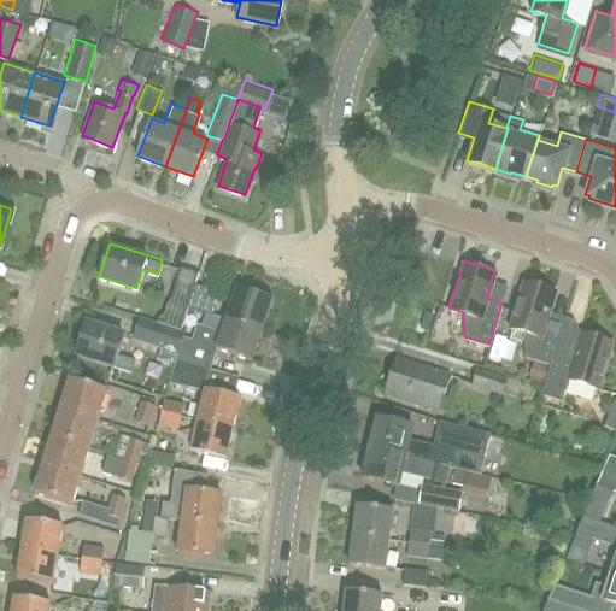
[(139,315),(183,329),(183,328),(181,327),(198,269),(179,264),(169,295),(165,300),(163,310),(159,312),(157,313),(156,319),(139,313),(139,315)]
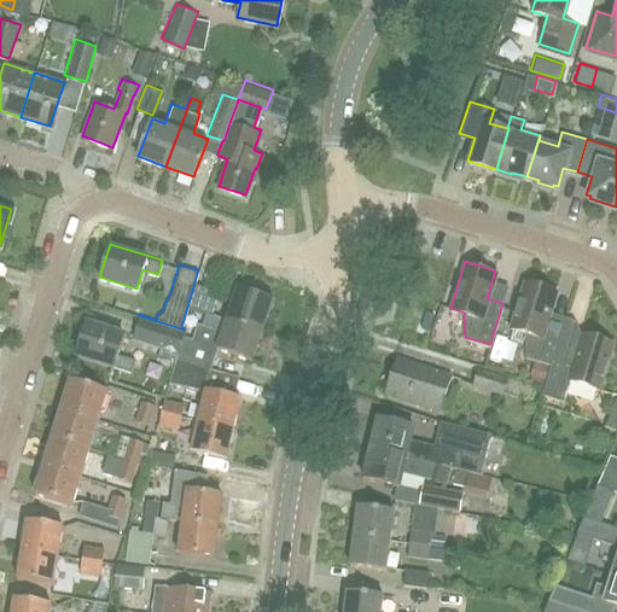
[(549,362),(556,343),(563,322),(547,318),(556,289),(547,286),(534,281),(534,283),(524,280),(511,326),(512,327),(510,337),(522,341),(523,334),(525,355),(549,362)]
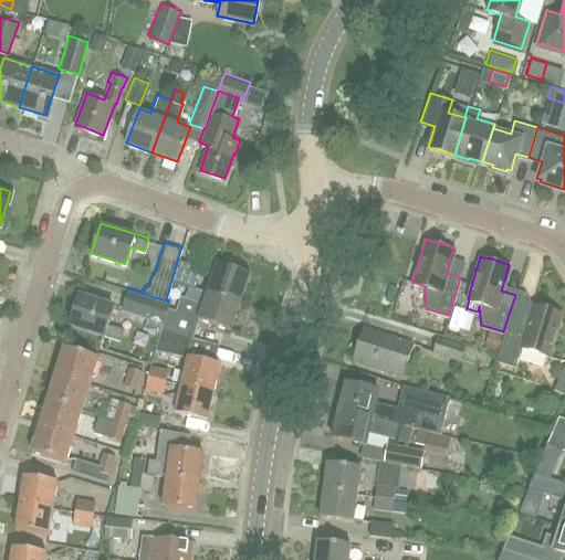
[(202,288),(239,300),(249,270),(218,260),(212,278),(207,276),(202,288)]
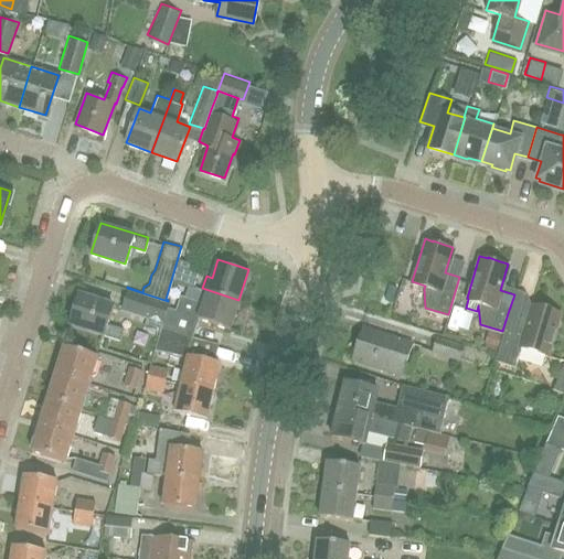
[(192,285),(197,270),(180,265),(176,279),(192,285)]
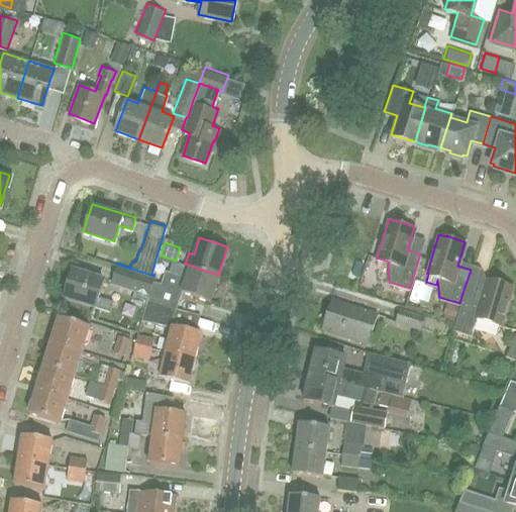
[(152,279),(153,276),(116,264),(110,283),(134,290),(132,297),(145,302),(146,299),(147,297),(152,279)]
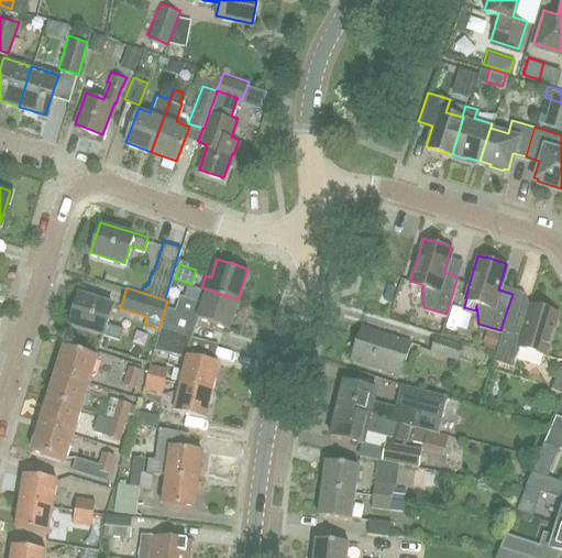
[(229,326),(238,299),(201,287),(198,298),(179,293),(175,306),(166,304),(161,324),(193,332),(198,315),(229,326)]
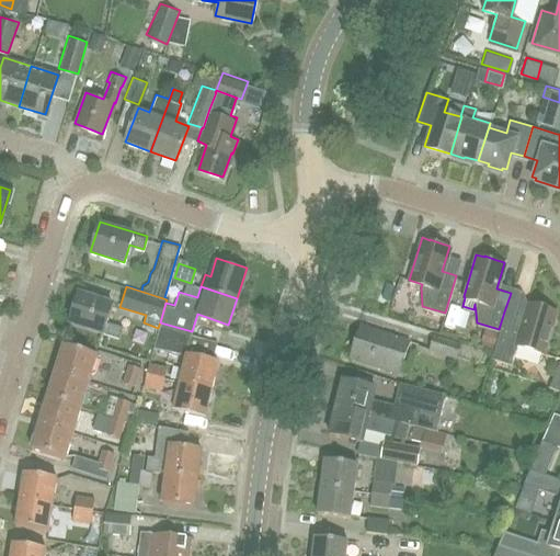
[(118,336),(123,325),(106,319),(112,302),(78,291),(69,320),(118,336)]
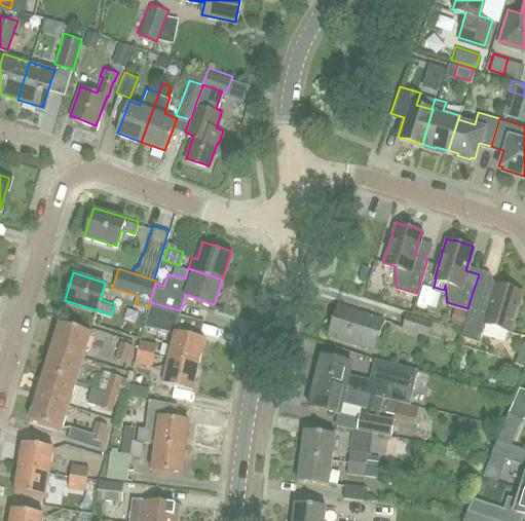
[(473,292),(467,308),(460,334),(479,340),(484,322),(509,330),(521,290),(514,288),(514,287),(502,284),(495,282),(490,297),(473,292)]
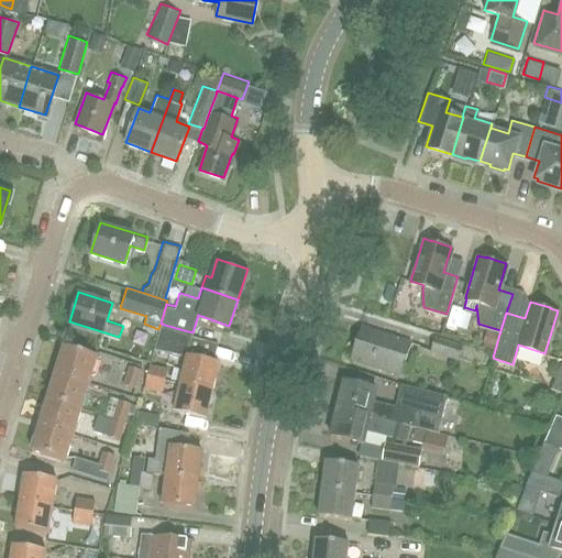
[(398,373),(410,339),(361,323),(350,357),(398,373)]
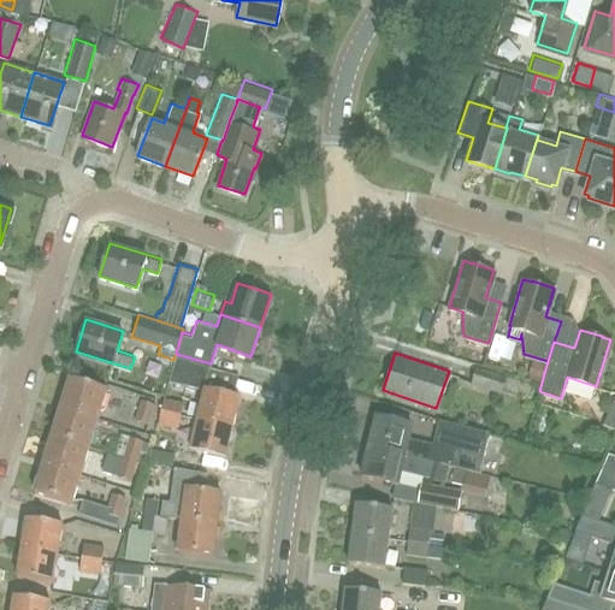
[(205,385),(211,363),(176,354),(175,356),(167,380),(205,389),(206,386),(205,385)]
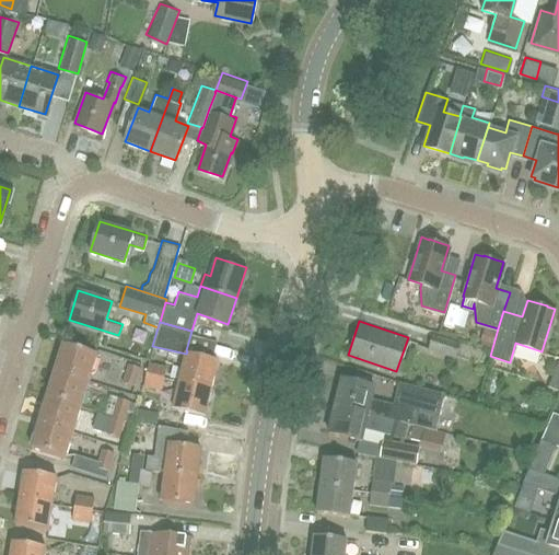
[(455,357),(458,345),(459,340),(432,332),(427,347),(455,357)]
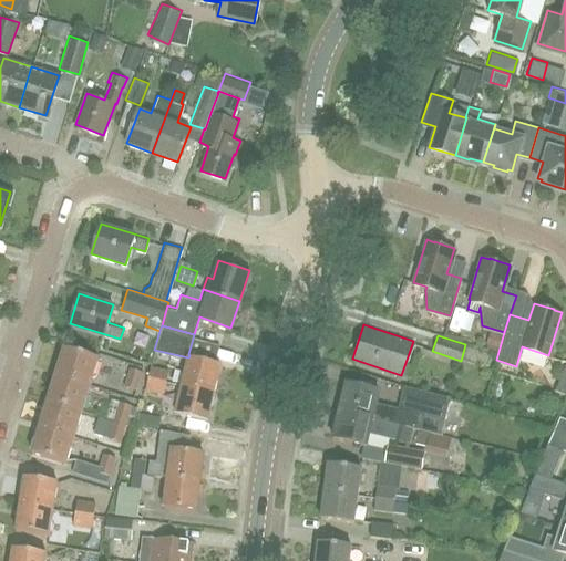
[(55,371),(90,382),(99,355),(63,344),(55,371)]
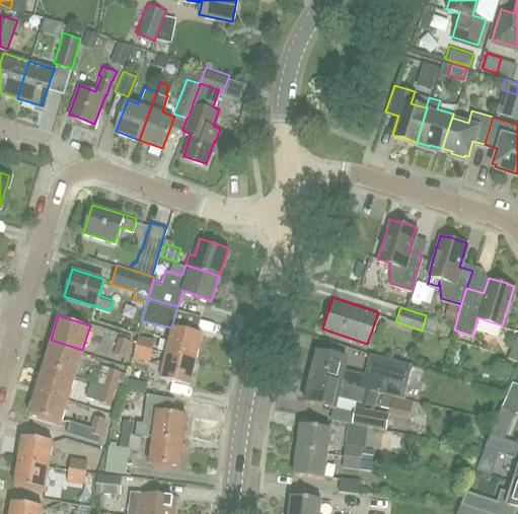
[(172,327),(167,351),(189,356),(196,357),(202,332),(195,331),(173,325),(172,327)]
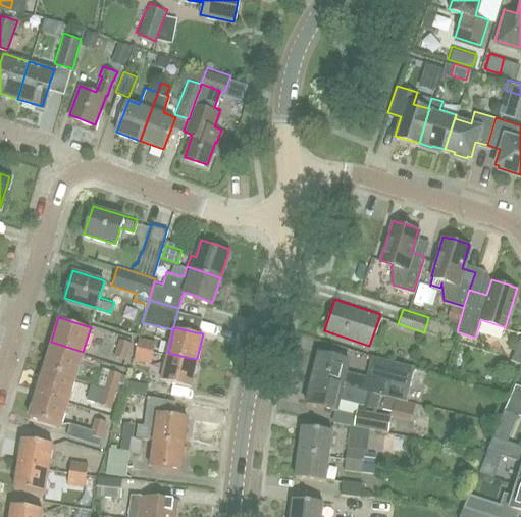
[(520,362),(520,331),(510,358),(520,362)]
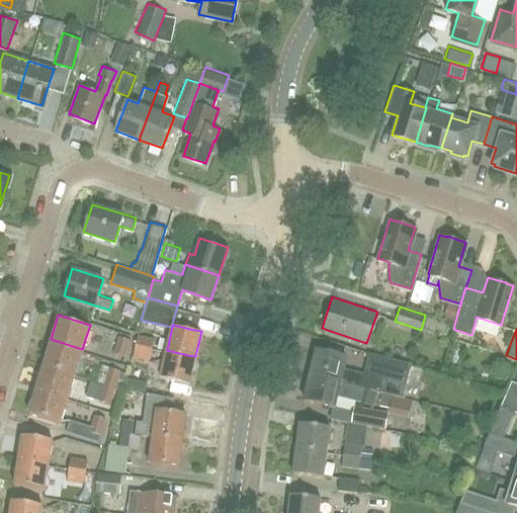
[(135,343),(151,347),(153,336),(138,333),(137,335),(135,343)]
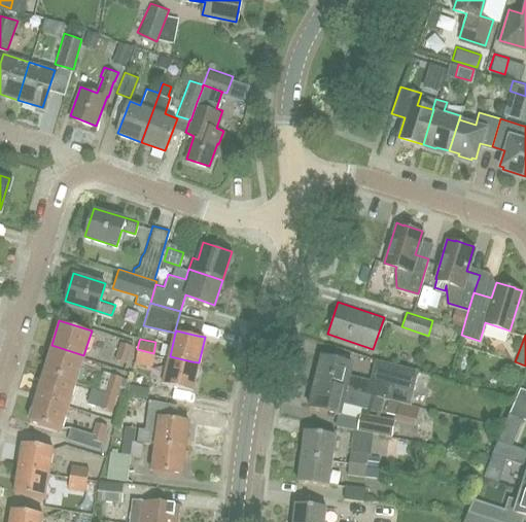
[(127,360),(132,343),(119,340),(114,356),(127,360)]
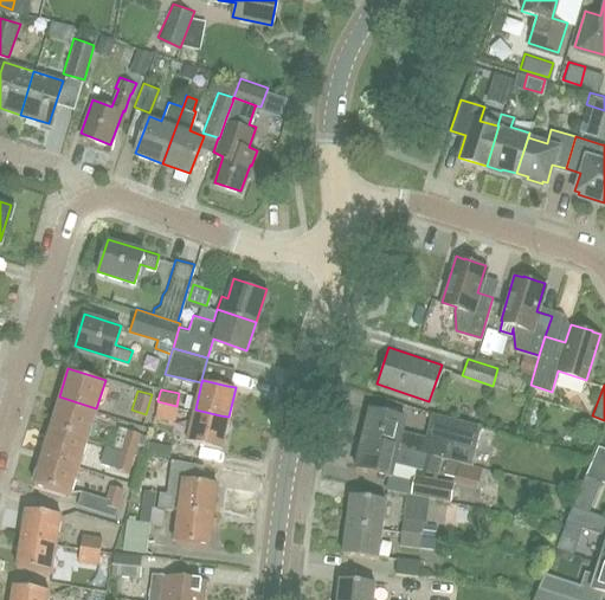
[(88,436),(96,408),(59,397),(51,424),(88,436)]
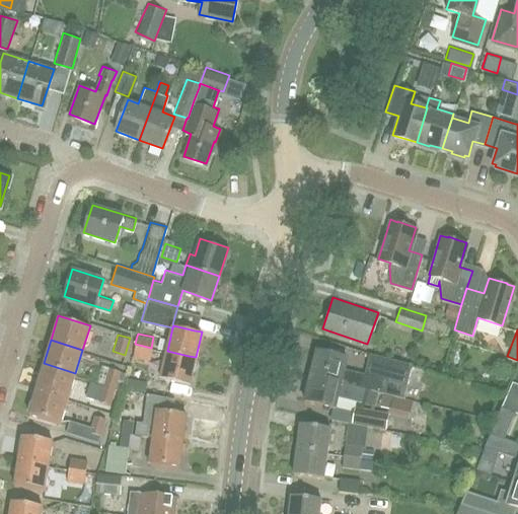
[(135,344),(132,355),(149,359),(151,348),(135,344)]
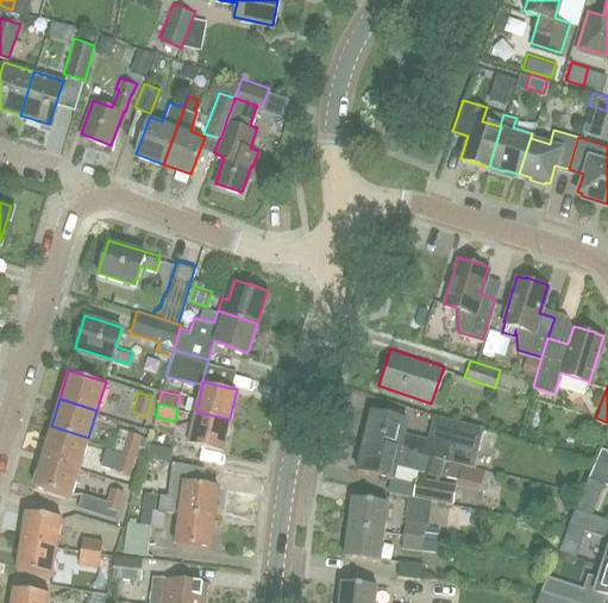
[(364,438),(443,458),(444,454),(469,460),(478,422),(432,412),(426,435),(402,431),(406,416),(371,409),(364,438)]
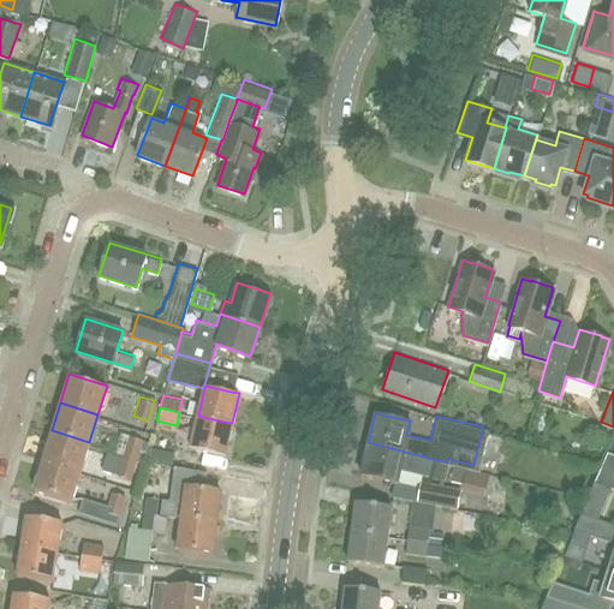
[(224,422),(198,416),(191,446),(225,454),(232,423),(224,422)]
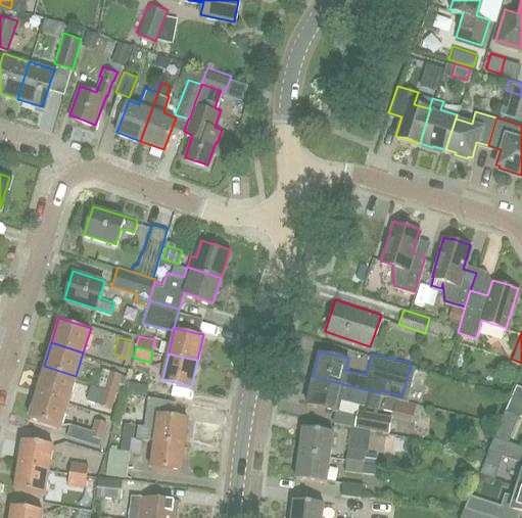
[(68,399),(76,376),(44,366),(36,390),(68,399)]
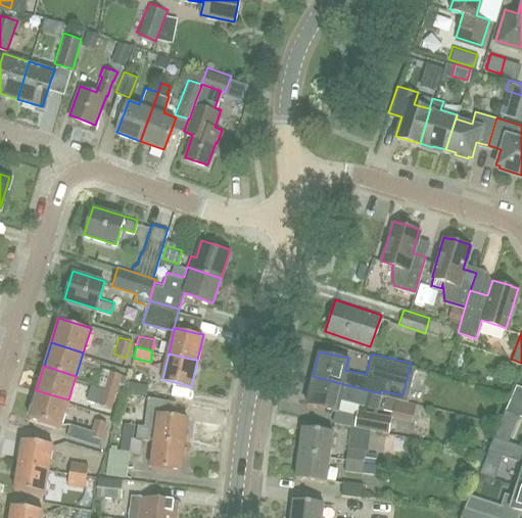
[(123,388),(126,378),(127,374),(108,369),(103,385),(123,390),(123,388)]
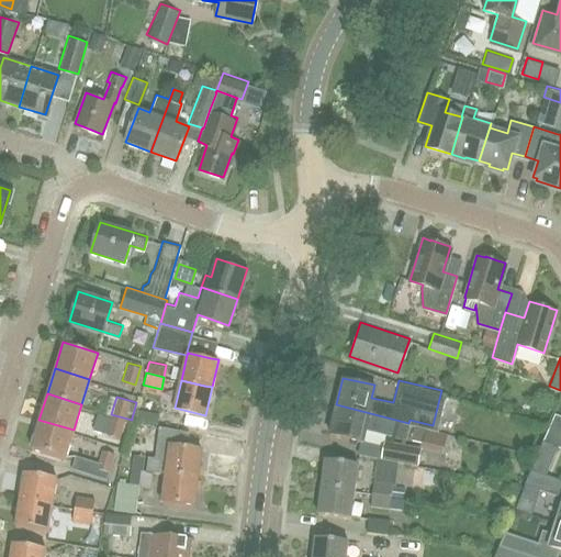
[(408,423),(336,404),(329,431),(359,438),(361,438),(363,429),(405,438),(408,423)]
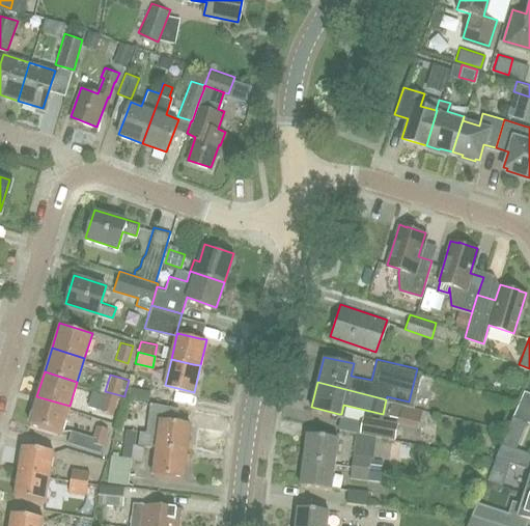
[(128,384),(124,394),(148,399),(150,388),(128,384)]
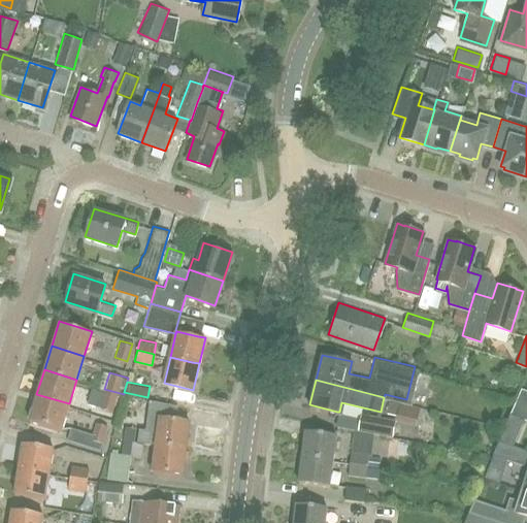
[(119,412),(124,394),(104,389),(99,405),(119,412)]
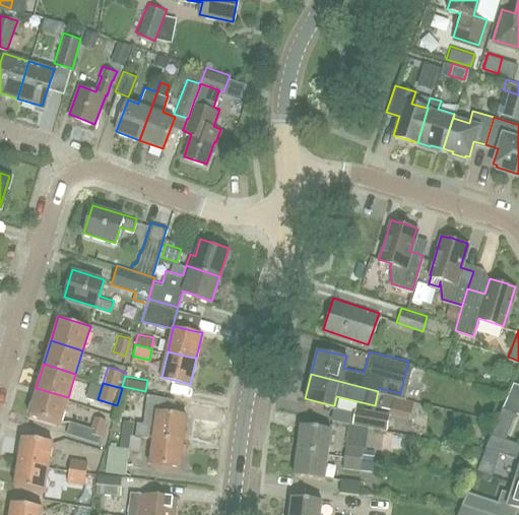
[(60,422),(68,397),(36,388),(28,412),(60,422)]
